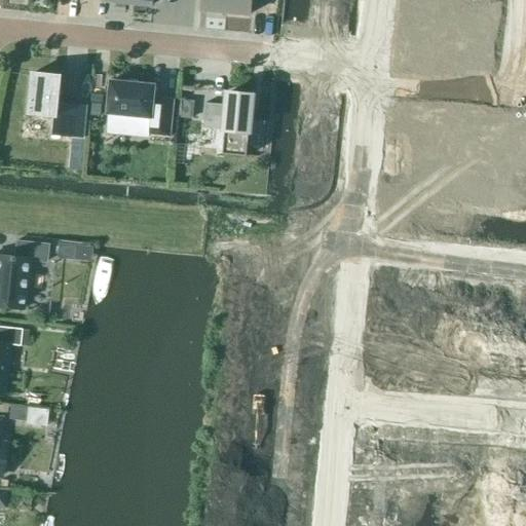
[(199,6),(199,9),(226,11),(227,0),(201,0),(201,6),(199,6)]
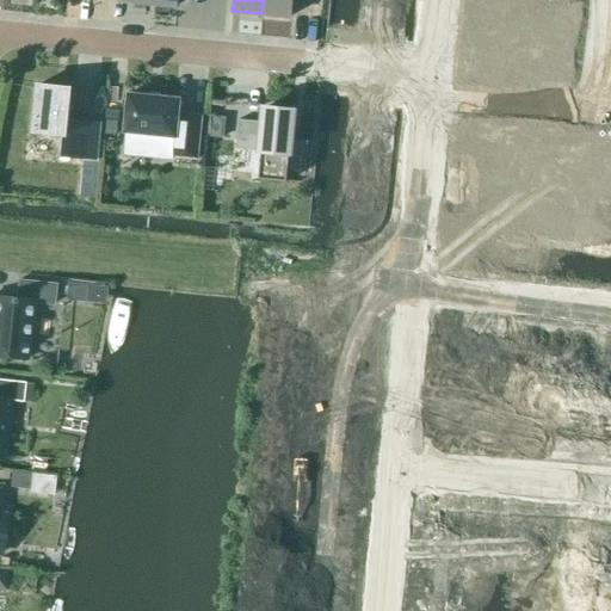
[(264,0),(263,13),(292,16),(292,0),(264,0)]
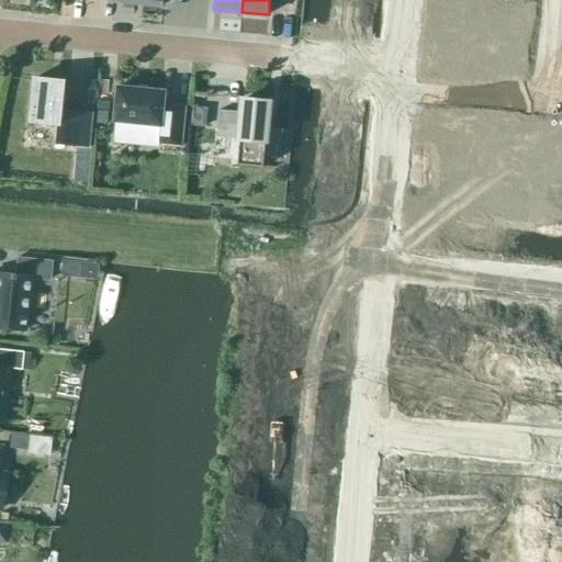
[(63,111),(66,81),(35,78),(31,122),(59,125),(57,143),(88,146),(91,114),(63,111)]
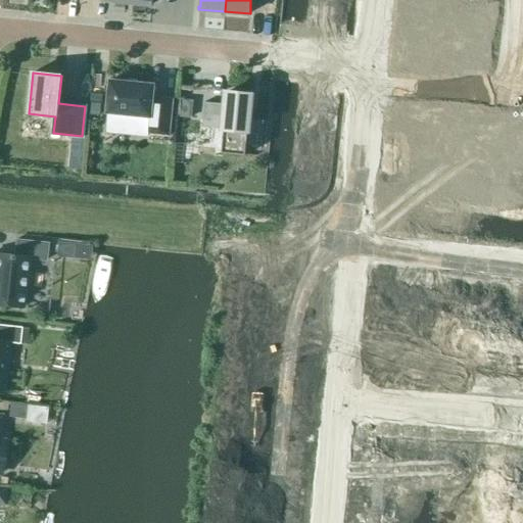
[(107,112),(105,130),(149,134),(169,136),(173,99),(153,97),(154,85),(110,81),(107,112)]
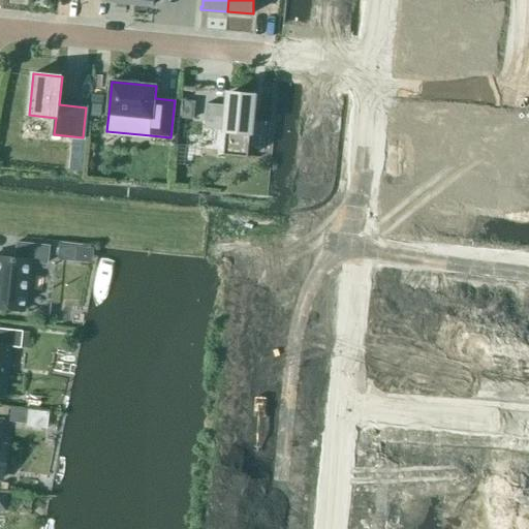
[(229,93),(228,105),(208,103),(206,117),(227,119),(224,155),(248,157),(254,95),(229,93)]
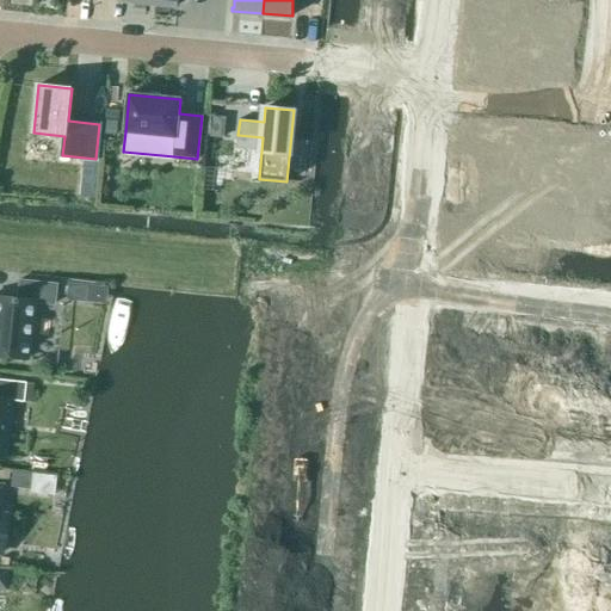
[(105,115),(104,140),(118,140),(118,128),(112,128),(113,116),(111,115),(105,115)]
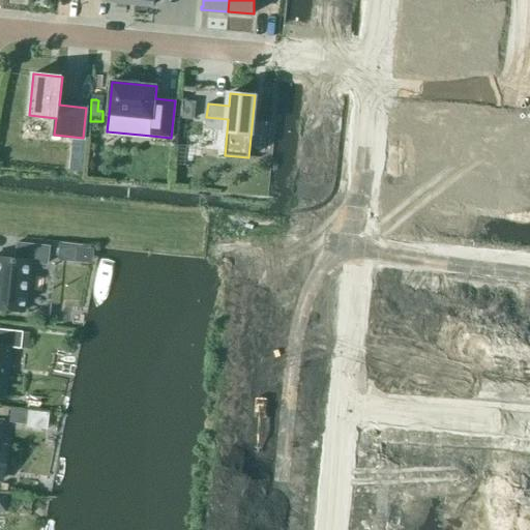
[(181,101),(180,119),(194,120),(196,102),(192,102),(181,101)]
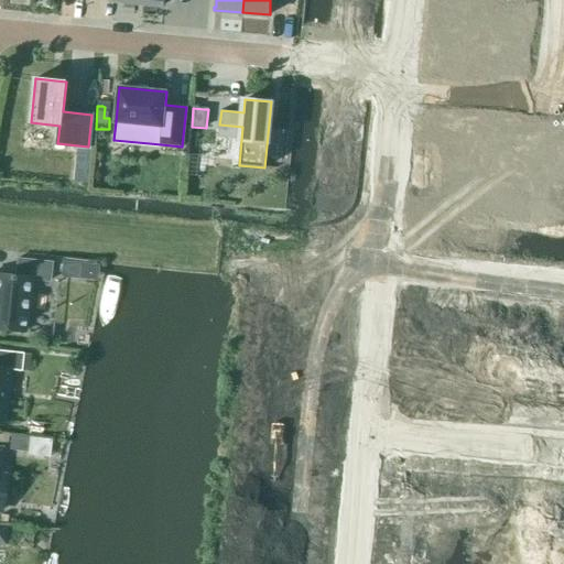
[(0,328),(24,332),(30,279),(49,281),(51,262),(17,259),(14,275),(0,273),(0,328)]
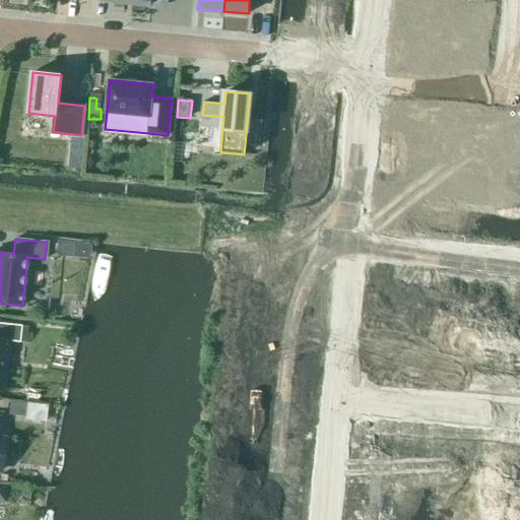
[(56,241),(54,255),(55,256),(71,257),(73,242),(68,242),(56,241)]
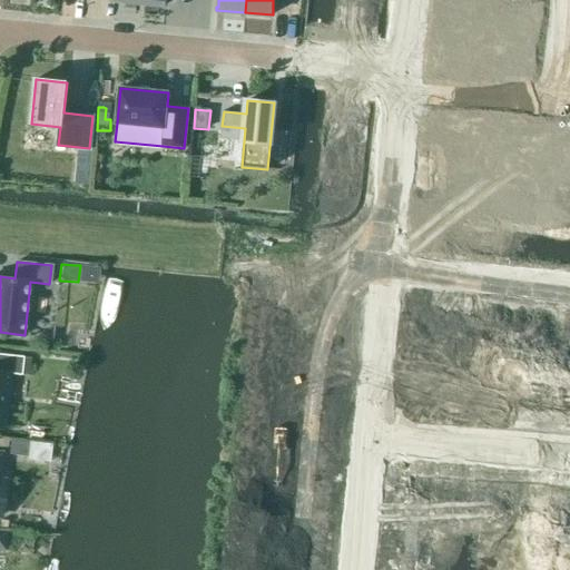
[(0,354),(0,424),(2,425),(8,374),(20,375),(22,356),(0,354)]
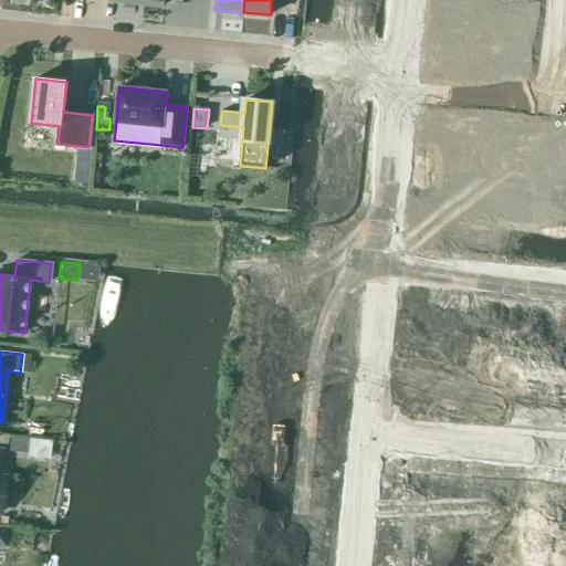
[(10,437),(8,452),(27,454),(28,438),(10,437)]
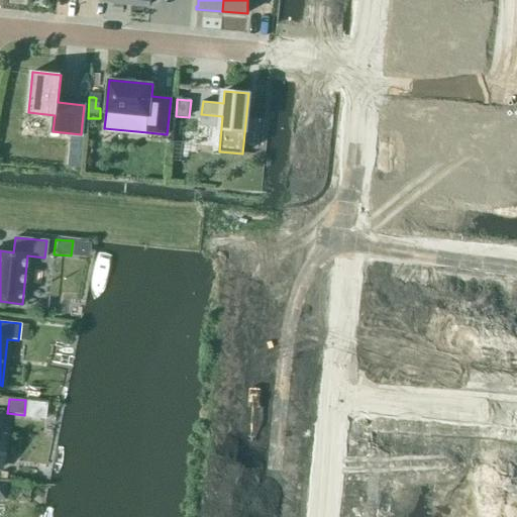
[(24,415),(23,417),(44,419),(46,403),(25,400),(24,415)]
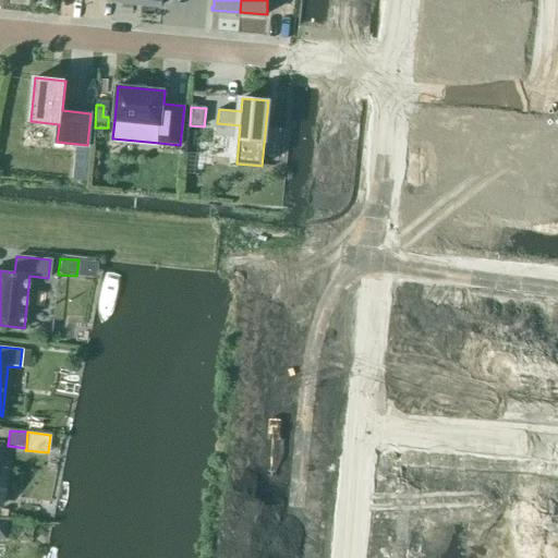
[(5,521),(3,534),(15,535),(16,522),(15,522),(5,521)]
